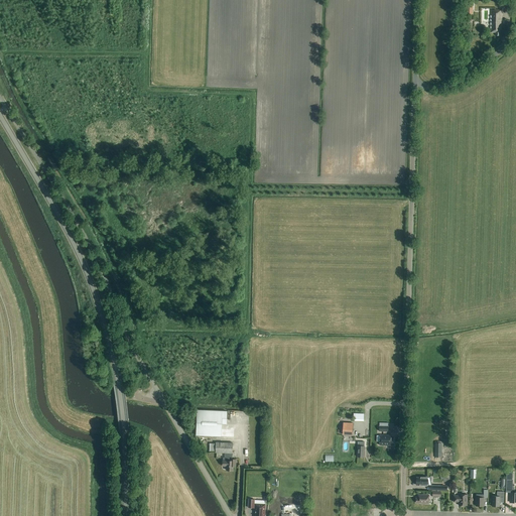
[(465,14),(473,15),(474,1),(466,1),(465,14)]
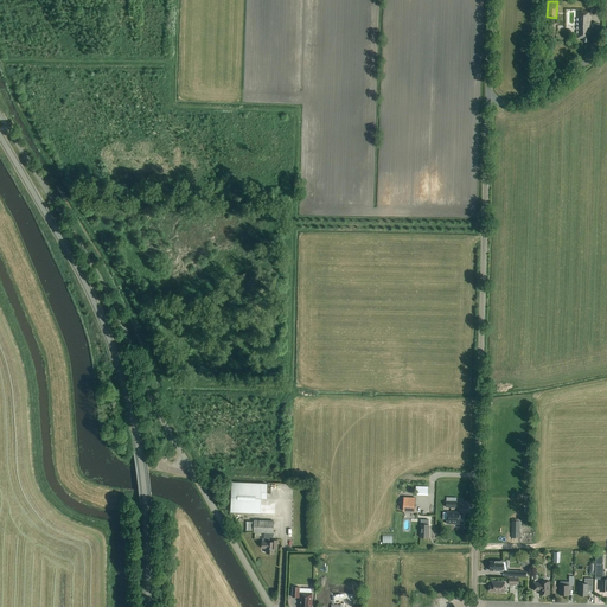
[(588,43),(588,36),(589,36),(590,12),(582,12),(582,13),(577,12),(577,38),(583,38),(583,42),(588,43)]
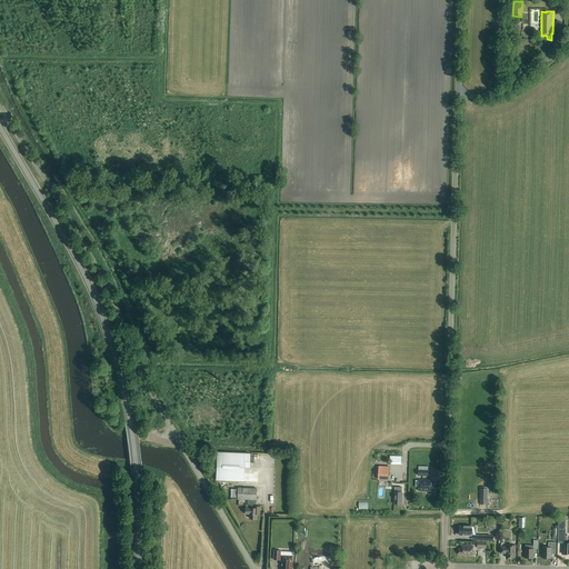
[(250,453),(217,452),(216,480),(243,481),(243,468),(249,468),(250,453)]
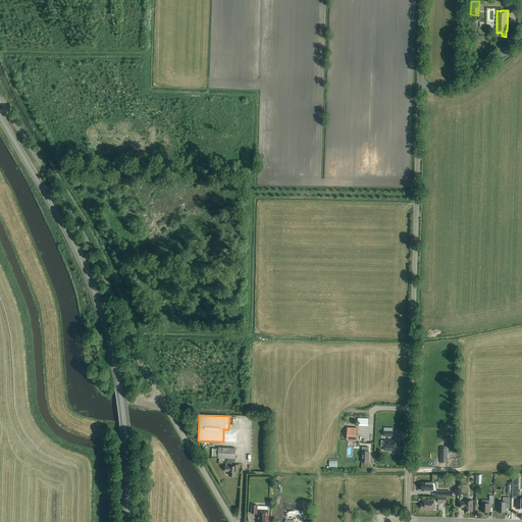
[(348,428),(347,439),(357,440),(357,428),(348,428)]
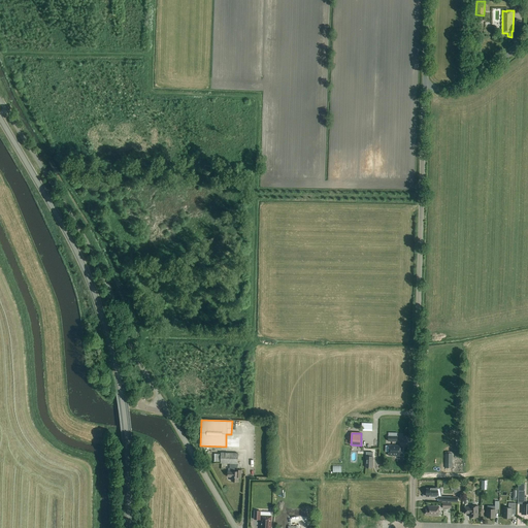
[(386,446),(386,452),(389,452),(389,456),(403,456),(403,449),(400,449),(400,446),(389,446),(386,446)]
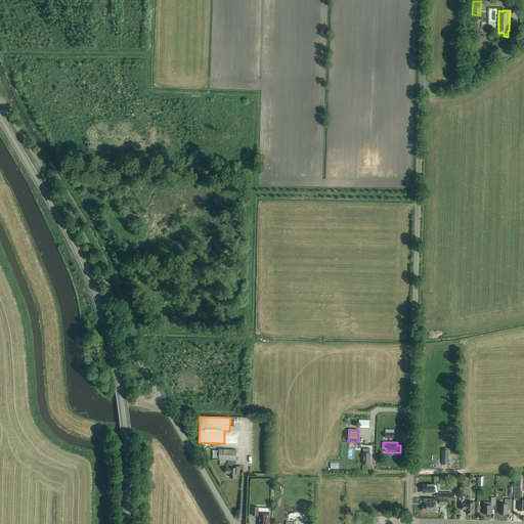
[(219,449),(219,450),(213,450),(213,459),(219,459),(219,460),(229,461),(228,465),(226,465),(226,468),(226,474),(230,474),(230,478),(236,478),(237,474),(239,474),(239,467),(235,467),(236,450),(219,449)]
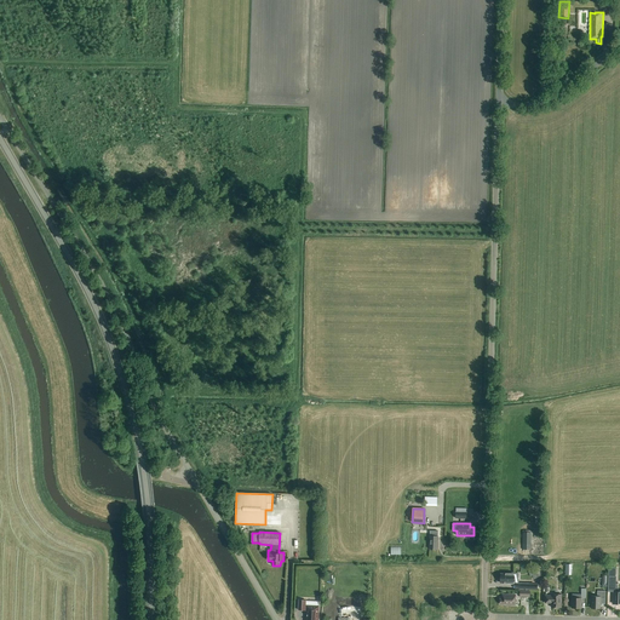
[(522,544),(522,550),(533,550),(533,544),(530,544),(530,532),(523,532),(522,544)]
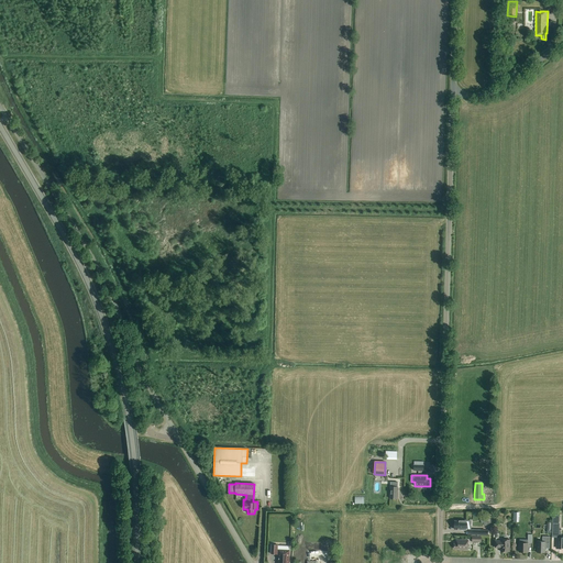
[(459,521),(454,521),(454,529),(459,529),(459,530),(466,530),(466,520),(459,520),(459,521)]
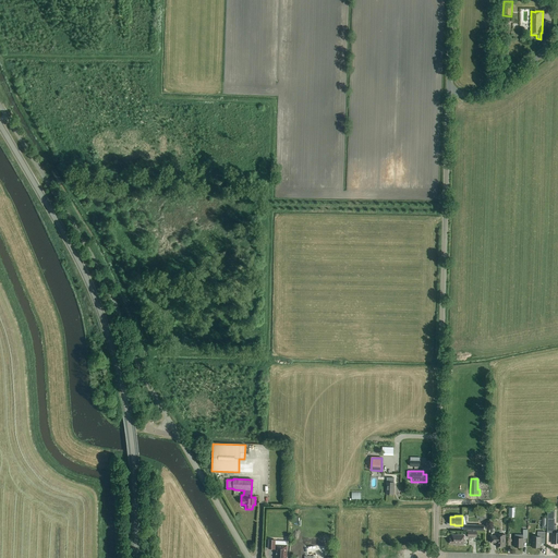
[(514,538),(514,547),(523,547),(523,538),(528,538),(528,530),(523,530),(523,535),(520,535),(516,535),(514,538)]
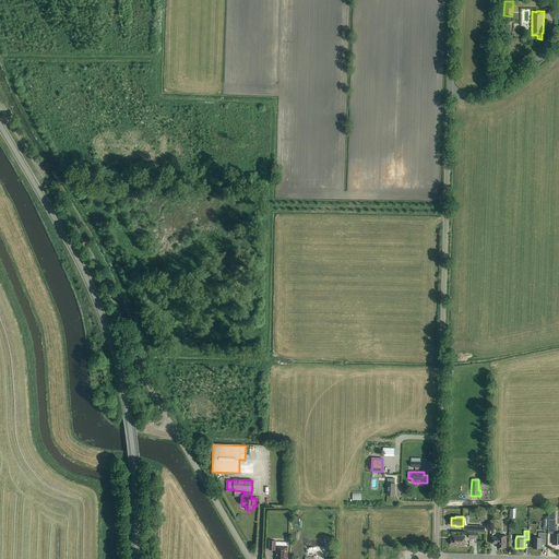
[(533,537),(533,548),(542,549),(542,542),(546,542),(546,533),(538,533),(538,538),(533,537)]
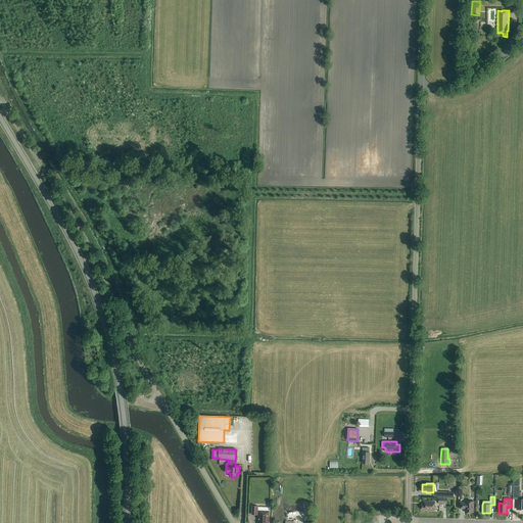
[(422,505),(422,510),(427,510),(427,511),(435,511),(435,502),(424,502),(424,505),(422,505)]
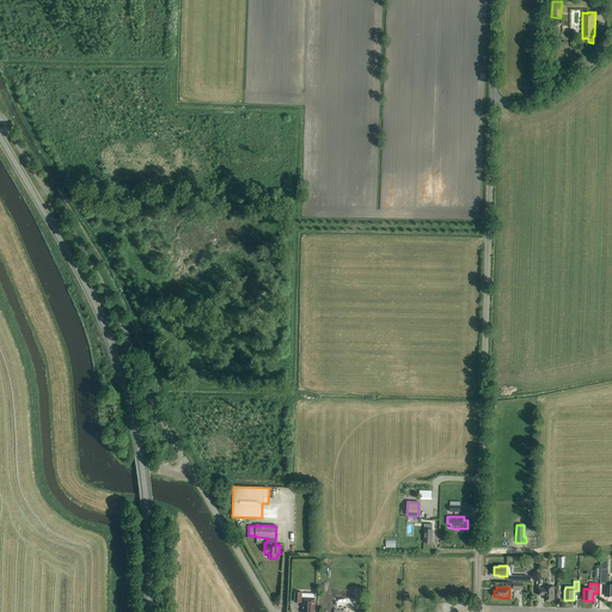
[(538,588),(538,595),(544,595),(544,599),(554,600),(554,587),(544,587),(544,588),(538,588)]
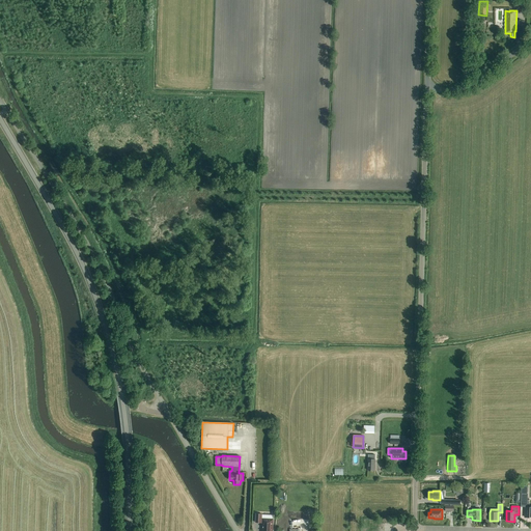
[(262,519),(262,516),(262,514),(262,513),(255,513),(255,523),(261,523),(261,521),(262,521),(262,526),(263,526),(262,528),(261,530),(273,530),(274,519),(270,519),(262,519)]
